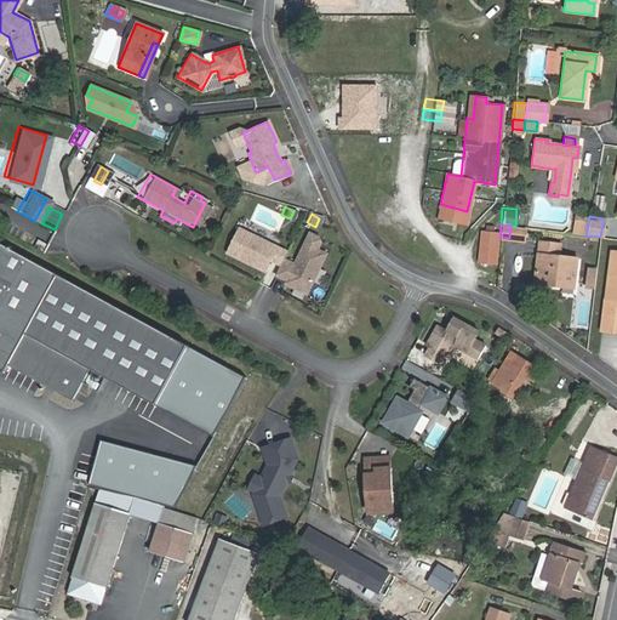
[(266,256),(270,244),(234,226),(223,249),(247,261),(260,267),(263,259),(266,256)]
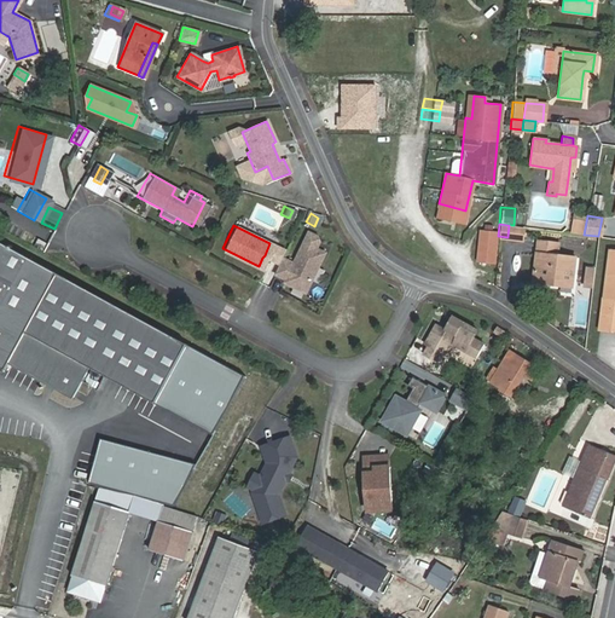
[(522,226),(509,225),(508,237),(521,238),(522,226)]
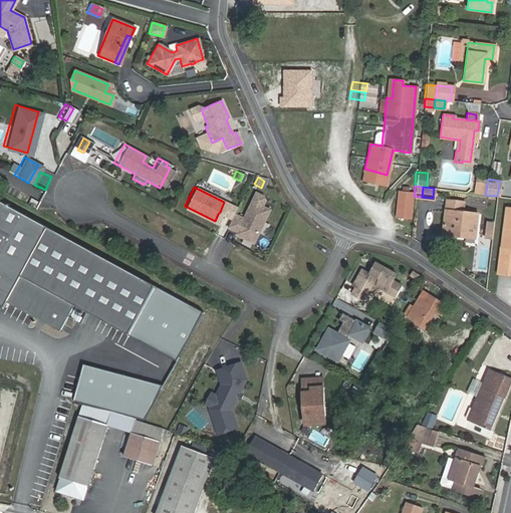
[(256,190),(246,211),(244,216),(236,212),(234,211),(234,212),(228,225),(237,229),(236,230),(242,233),(241,235),(254,241),(267,213),(270,207),(263,204),(265,199),(264,194),(256,190)]
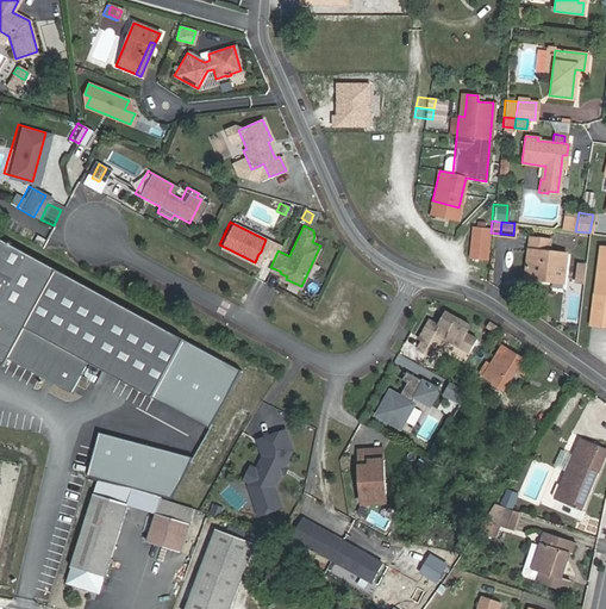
[(486,258),(489,229),(472,227),(468,256),(486,258)]
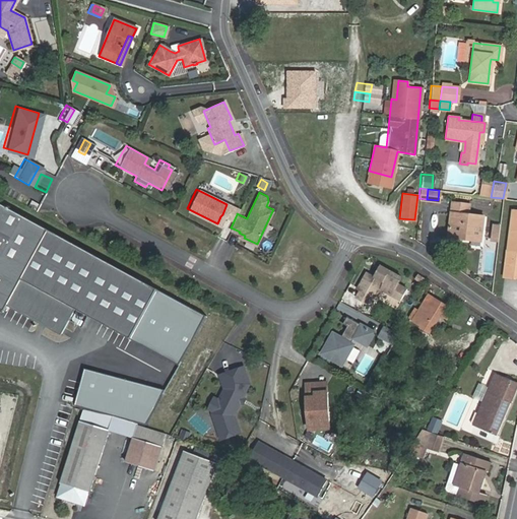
[(468,235),(468,239),(479,241),(481,215),(466,213),(467,204),(450,202),(447,233),(468,235)]
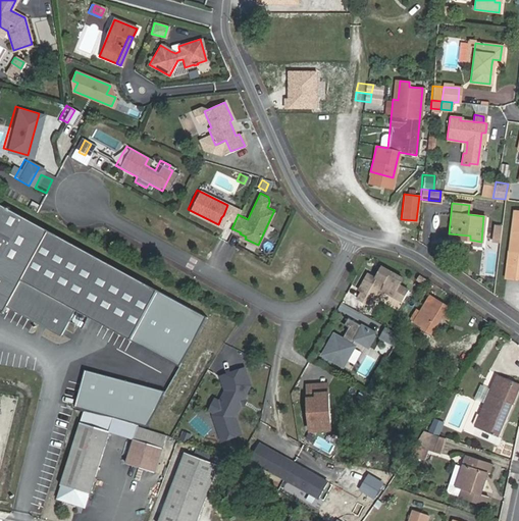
[(128,339),(155,289),(0,204),(0,310),(2,311),(5,306),(32,320),(35,314),(56,325),(61,317),(67,321),(74,309),(82,314),(113,330),(128,339)]
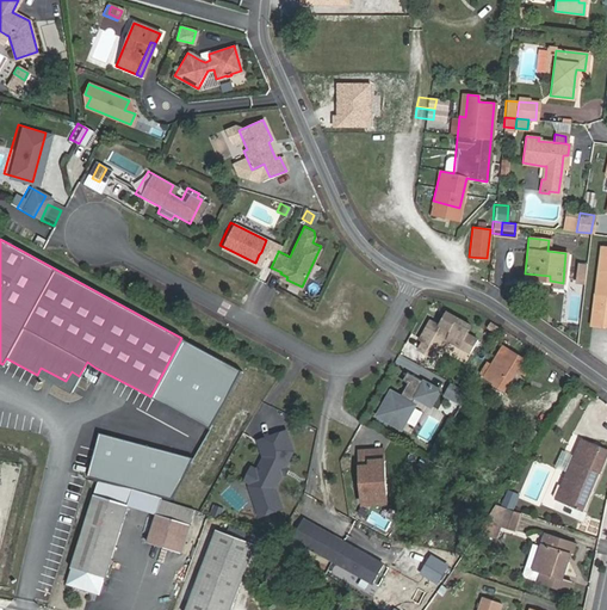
[(261,252),(265,254),(271,257),(273,253),(277,246),(266,240),(261,252)]
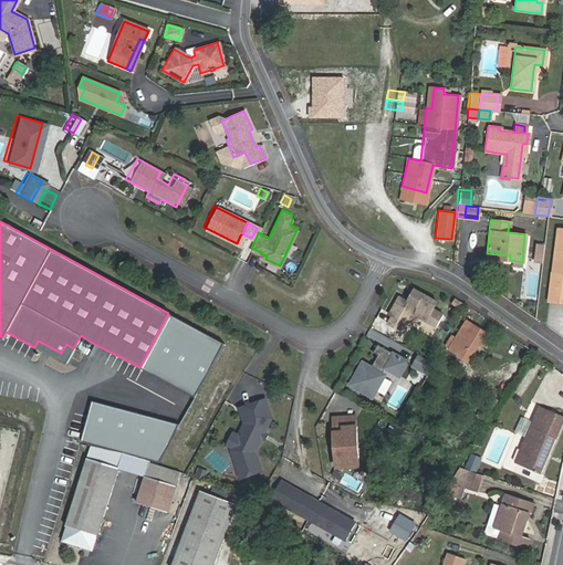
[(562,228),(558,228),(546,301),(562,303),(562,228)]
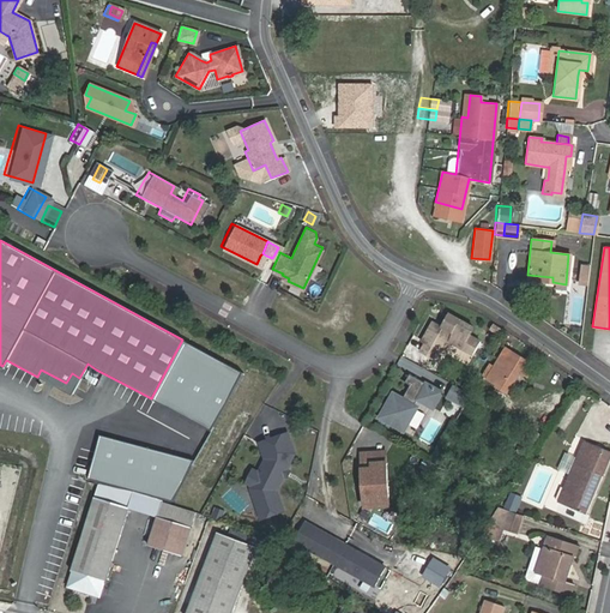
[(423,343),(417,352),(434,361),(446,341),(470,354),(478,342),(467,336),(472,328),(453,317),(453,318),(450,316),(442,328),(432,320),(420,341),(423,343)]
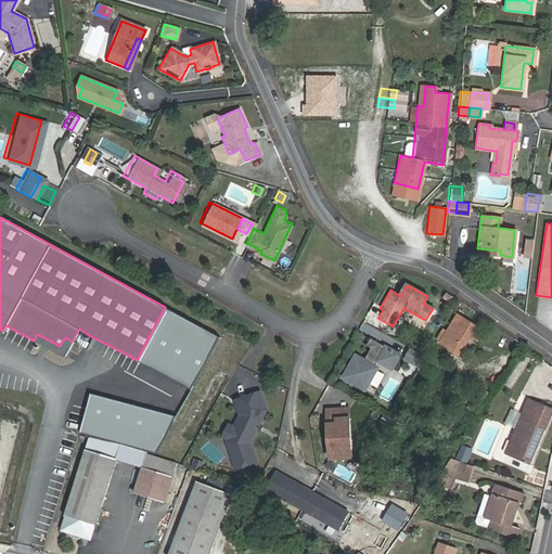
[(440,298),(449,304),(452,298),(444,293),(440,298)]
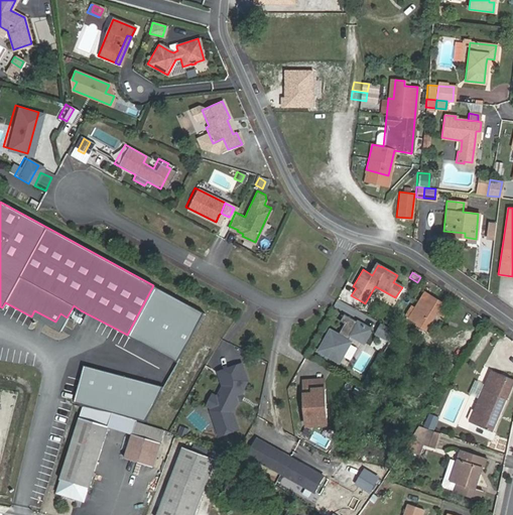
[(424,331),(441,302),(424,292),(414,308),(410,305),(404,314),(408,316),(407,317),(416,323),(415,325),(424,331)]
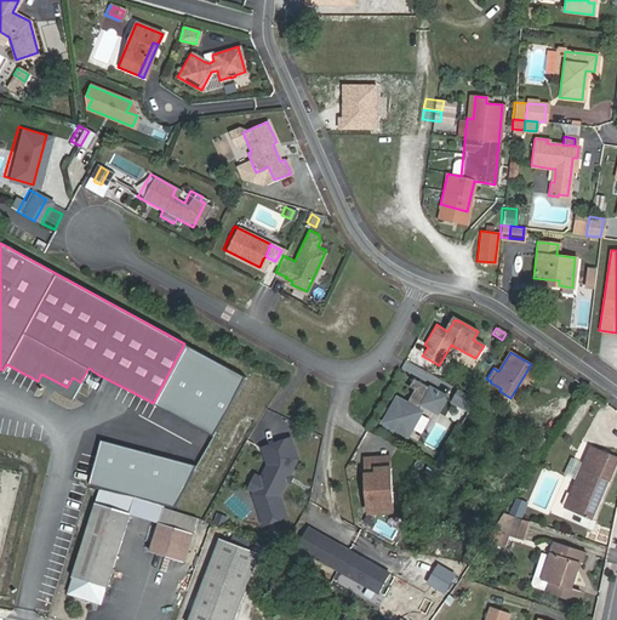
[(38,381),(72,399),(80,382),(73,377),(67,387),(41,374),(38,381)]
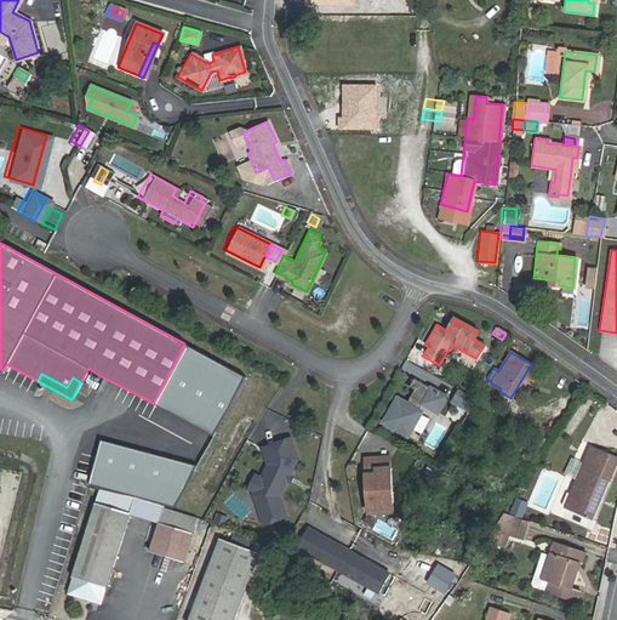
[(394,396),(381,421),(405,434),(418,410),(416,409),(420,403),(435,411),(444,396),(411,377),(406,386),(411,388),(404,402),(394,396)]
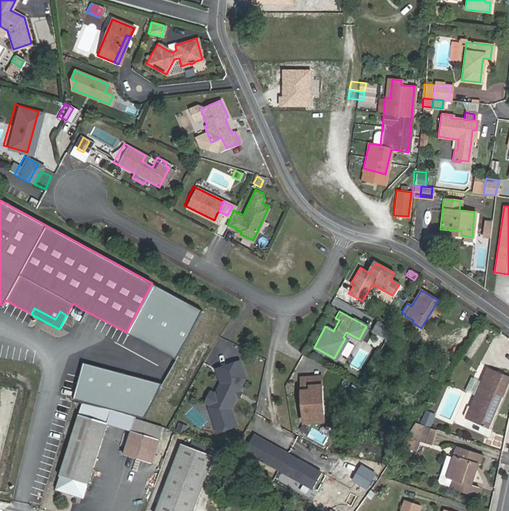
[(385,337),(390,329),(376,321),(371,329),(385,337)]
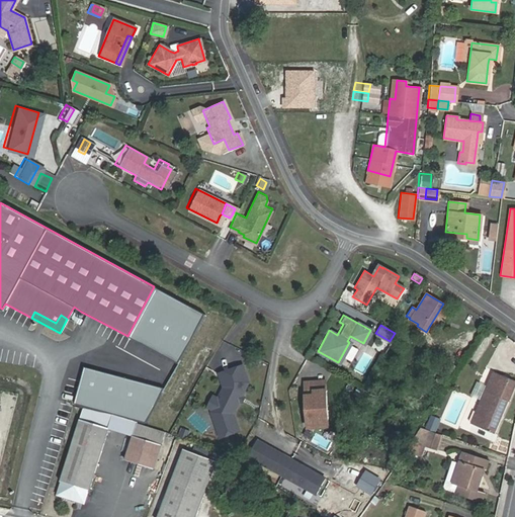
[(447,376),(454,366),(449,362),(442,373),(447,376)]
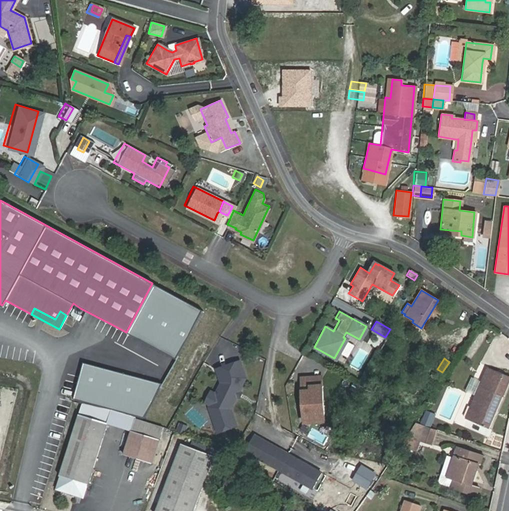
[(242,376),(237,359),(213,366),(218,380),(212,391),(214,399),(207,401),(205,404),(214,429),(232,423),(227,406),(242,376)]
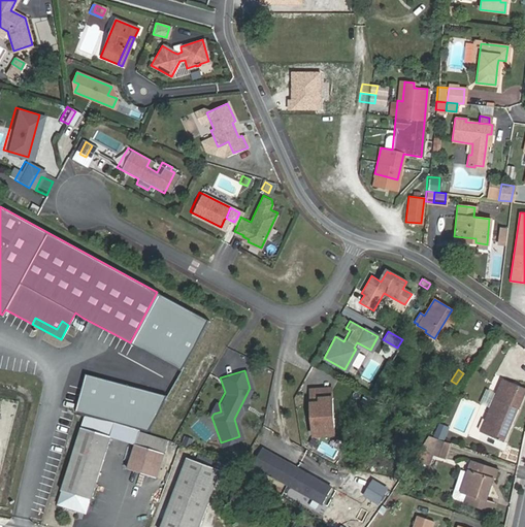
[(502,441),(524,388),(501,379),(489,409),(483,407),(473,429),(502,441)]
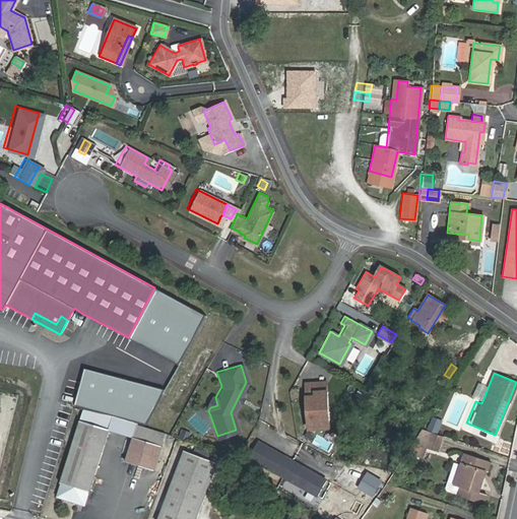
[(312,391),(323,390),(322,380),(302,382),(304,395),(312,394),(312,391)]
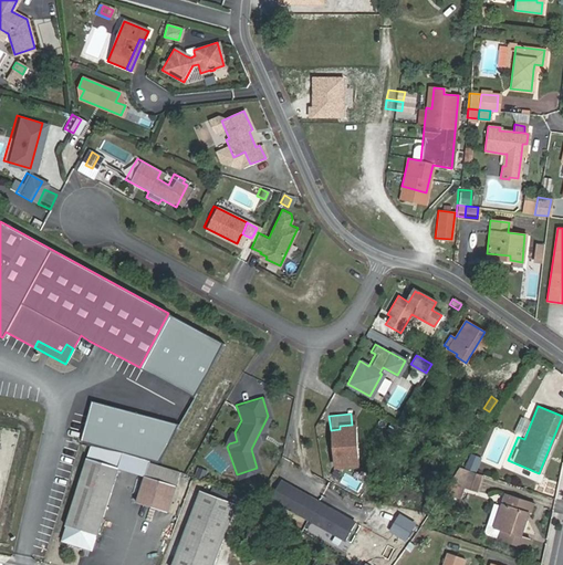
[(331,430),(334,466),(357,463),(352,425),(340,426),(340,429),(331,430)]
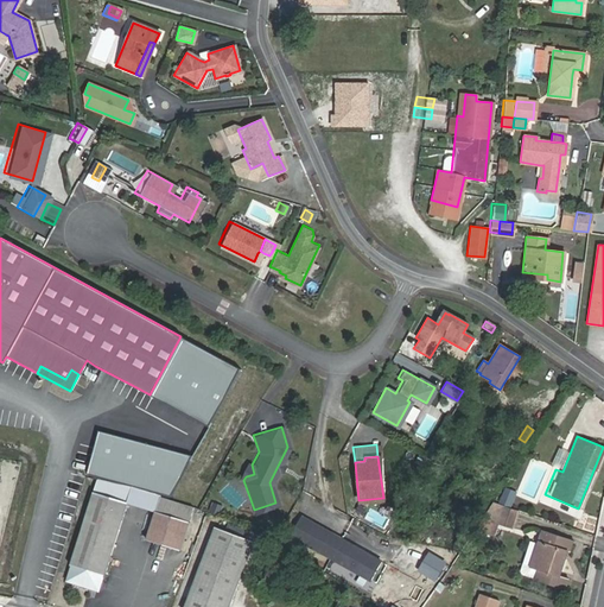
[(240,474),(246,476),(254,474),(252,465),(246,462),(240,474)]
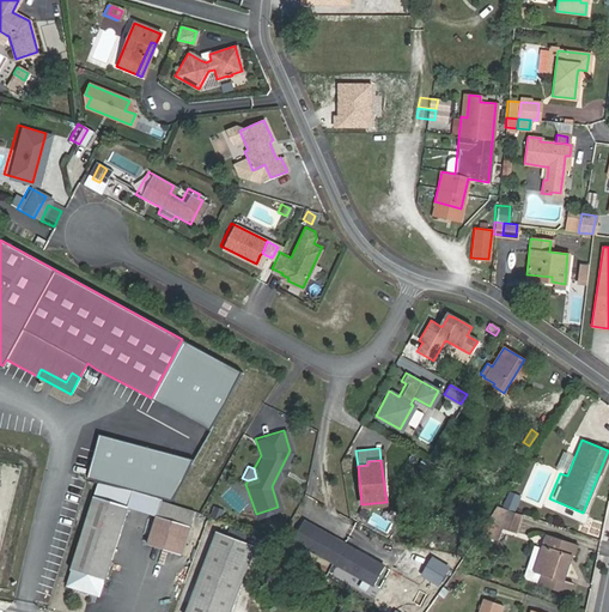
[(500,507),(513,510),(517,494),(505,490),(500,507)]
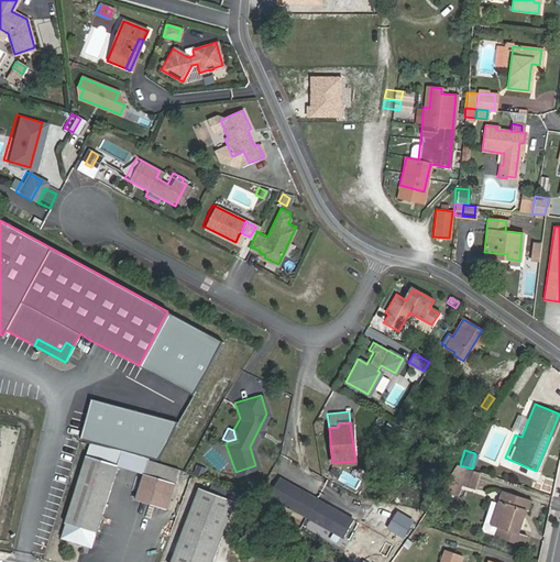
[(65,524),(61,537),(83,544),(91,539),(94,532),(95,532),(116,465),(85,455),(64,522),(65,524)]
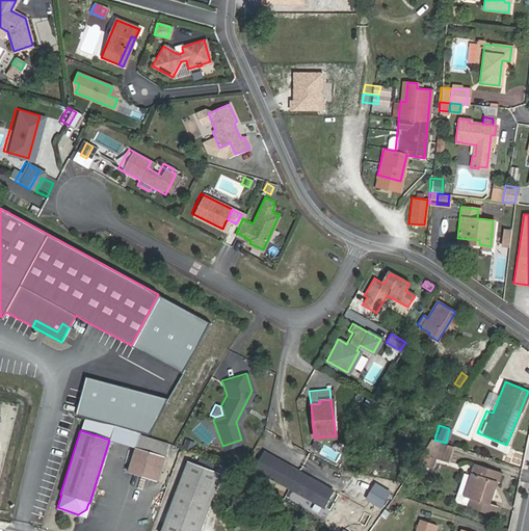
[(187,447),(190,440),(182,436),(179,444),(187,447)]
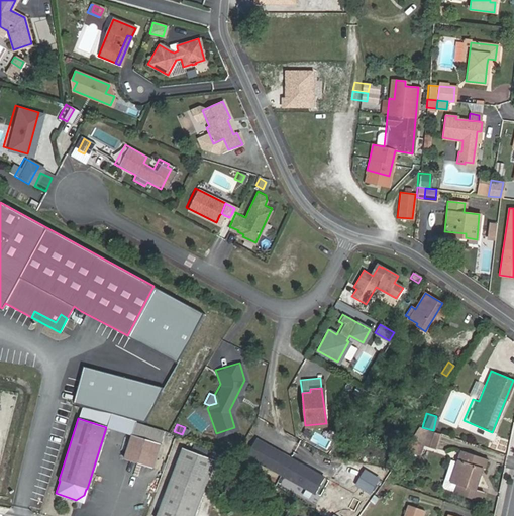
[(408,441),(428,446),(433,431),(418,426),(408,441)]
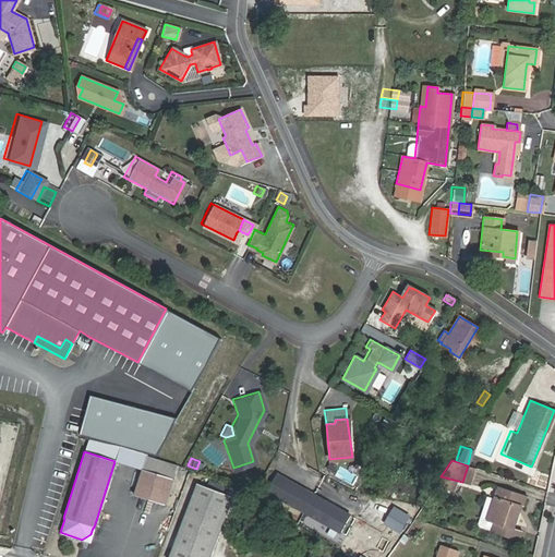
[(469,484),(474,468),(468,465),(462,482),(469,484)]
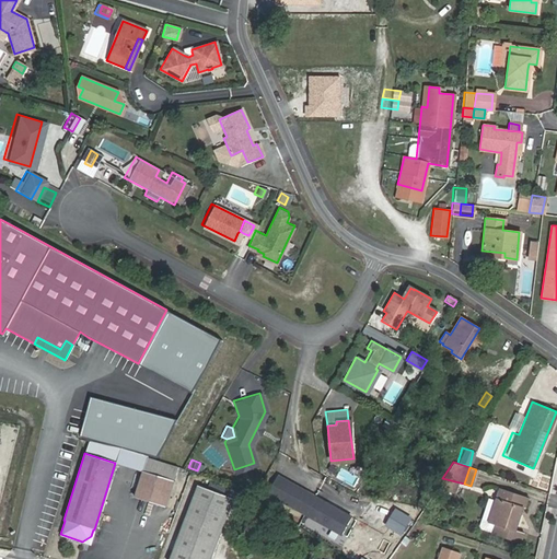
[(172,480),(141,470),(132,497),(164,507),(172,480)]
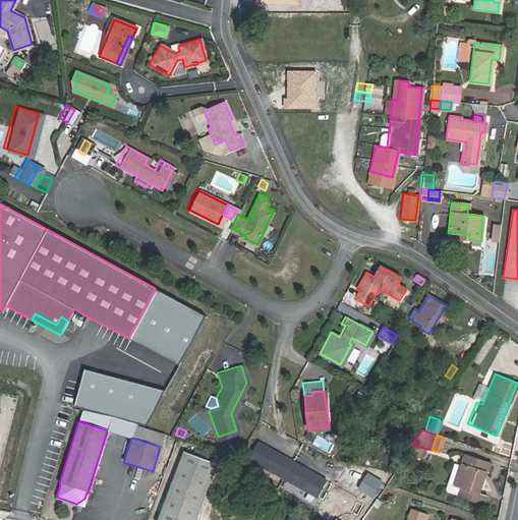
[(313,495),(323,479),(253,442),(245,457),(313,495)]
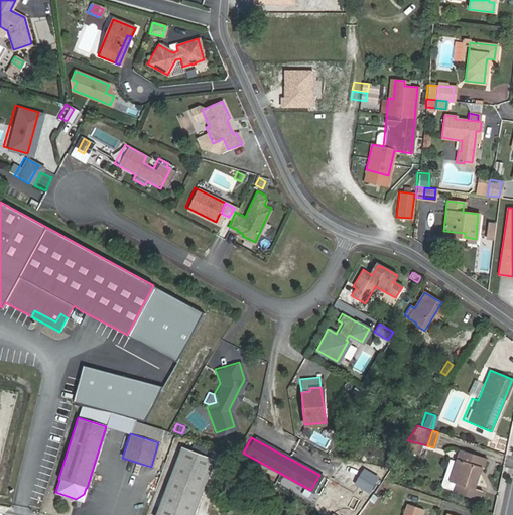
[(401,449),(417,454),(420,443),(407,440),(401,449)]
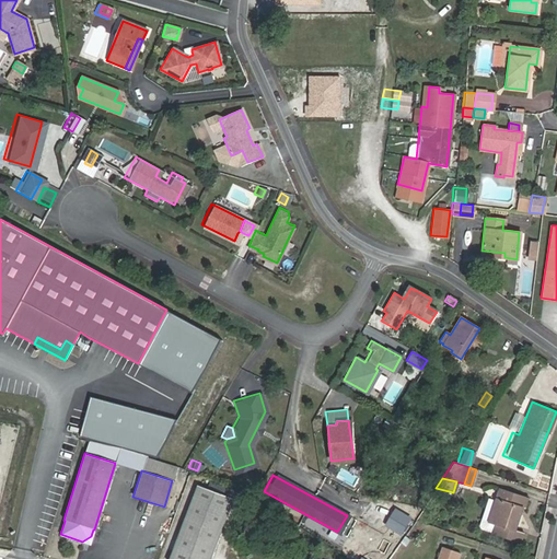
[(208,558),(232,498),(198,485),(167,558),(208,558)]
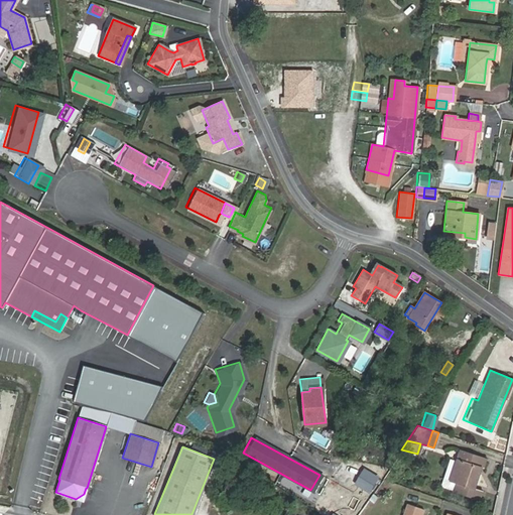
[(454,491),(479,500),(482,492),(474,489),(481,468),(482,468),(485,459),(459,451),(456,462),(449,481),(456,483),(454,491)]
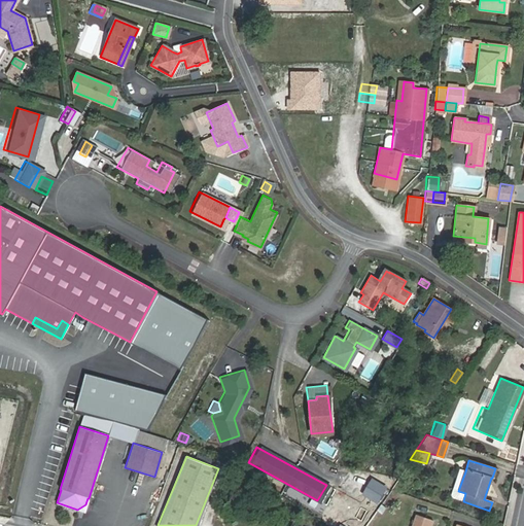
[(465,493),(458,491),(465,471),(458,469),(450,495),(451,497),(463,501),(465,493)]
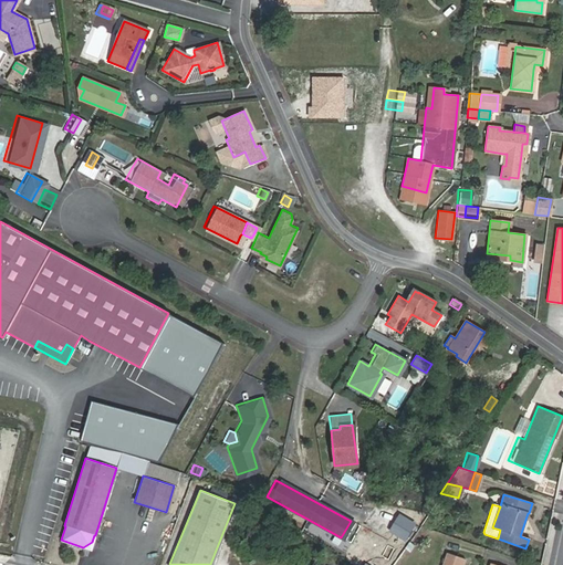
[(461,564),(464,560),(447,553),(442,564),(461,564)]
